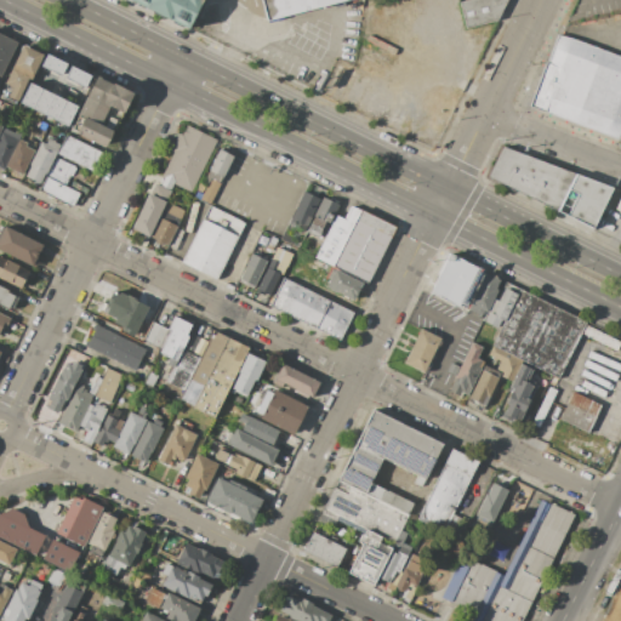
[(203,0),(204,1),(189,28),(132,0),(203,0)]
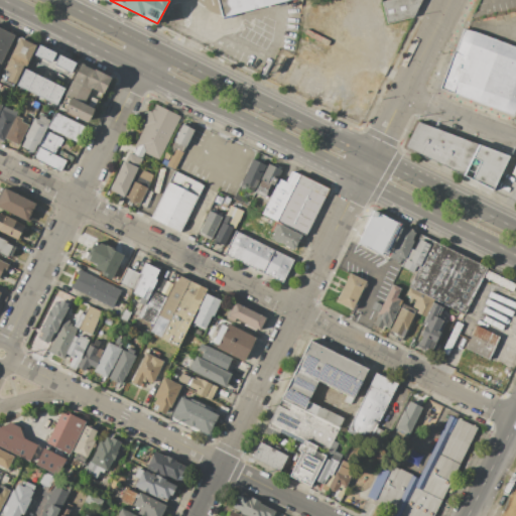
[(219,0),(224,17),(287,0),(219,0)]
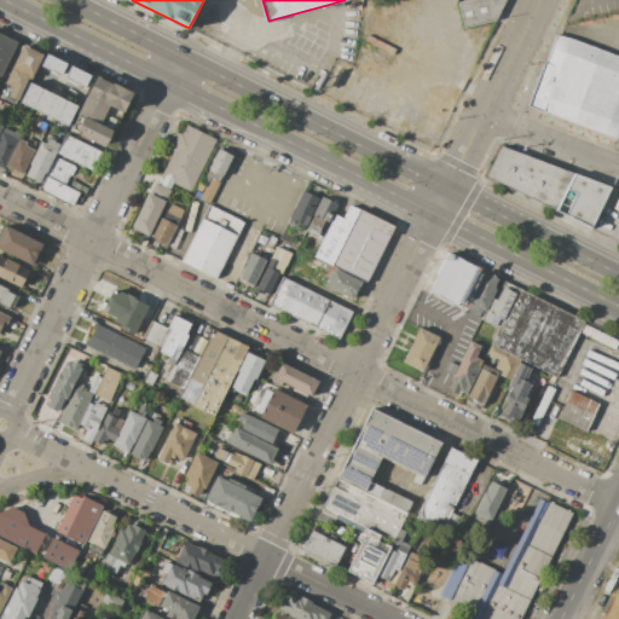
[(496,21),(505,0),(467,0),(458,3),(466,29),(496,21)]
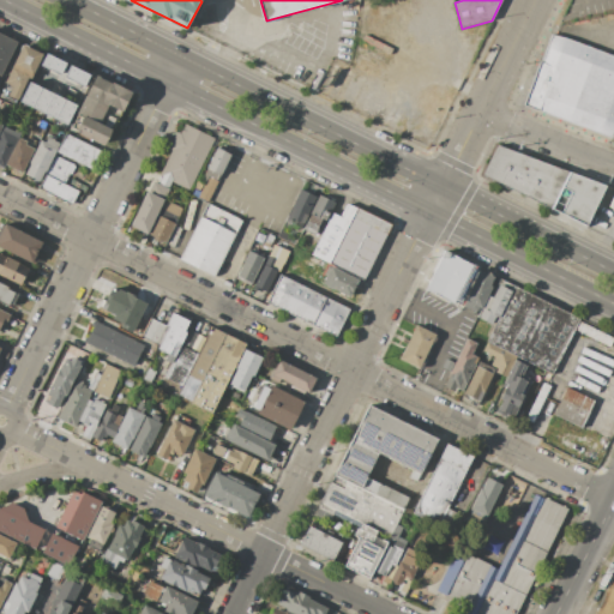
[(0,32),(18,41),(0,77),(0,32)]
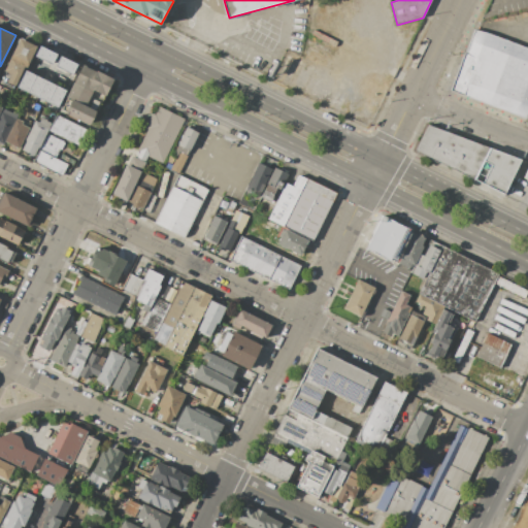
[(470,29),(527,50),(527,110),(526,117),(449,88),(470,29)]
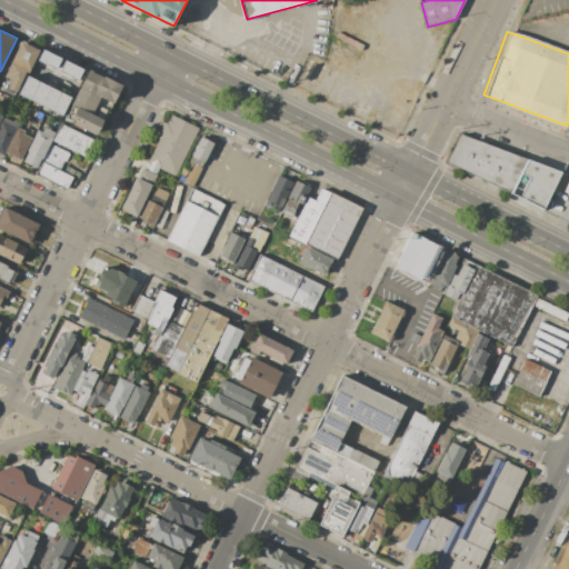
[(0,80),(21,41),(40,50),(39,52),(18,93),(17,96),(0,88),(0,80)]
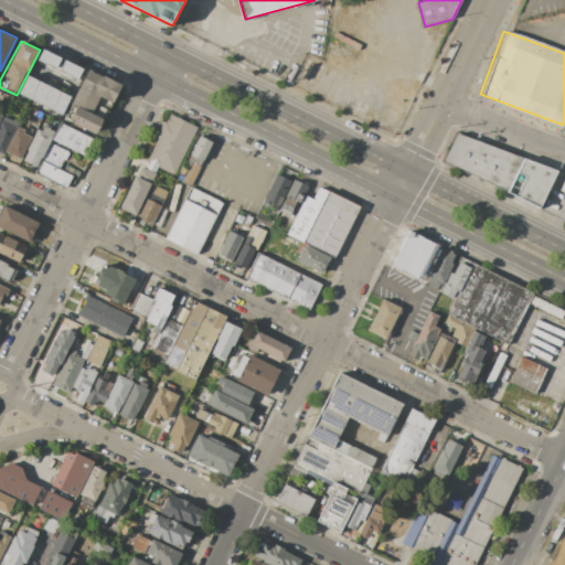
[(60,55),(54,66),(38,59),(42,48),(60,55)]
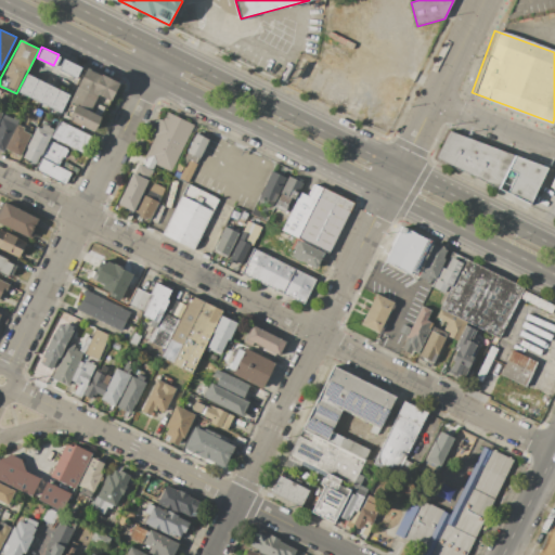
[(80,64),(75,76),(56,67),(62,55),(80,64)]
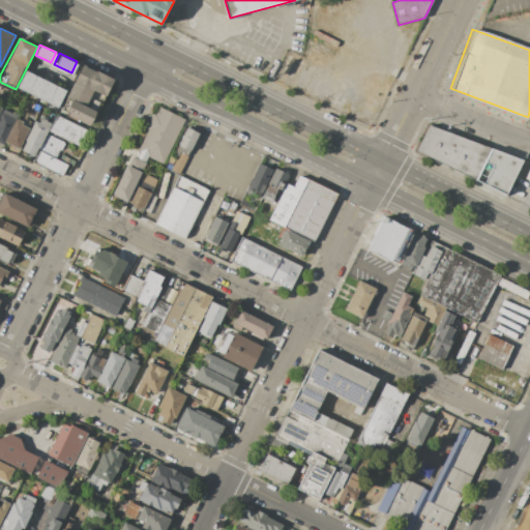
[(81,67),(83,64),(114,79),(106,97),(93,92),(87,107),(96,112),(89,126),(59,112),(66,97),(81,67)]
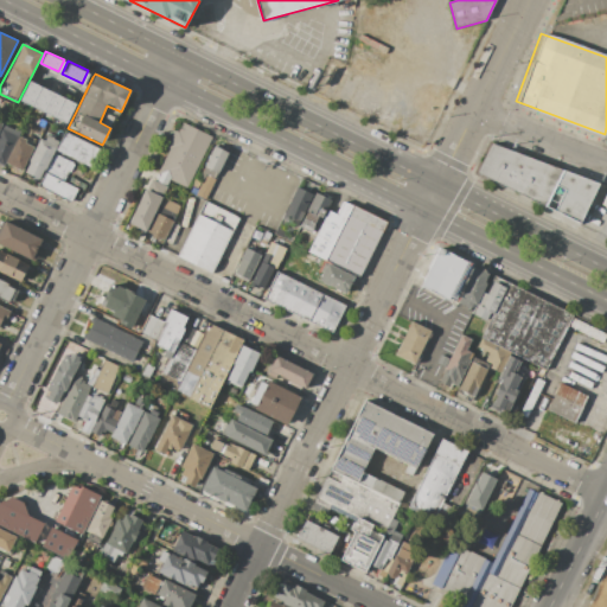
[(74,102),(64,121),(21,100),(31,81),(74,102)]
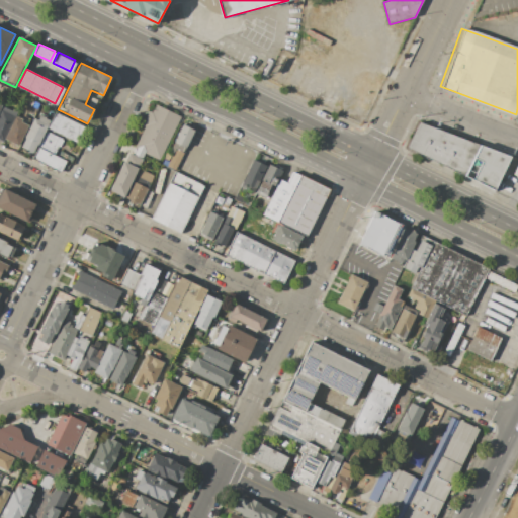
[(160,161),(181,116),(156,104),(153,110),(151,109),(142,125),(145,127),(135,148),(160,161)]
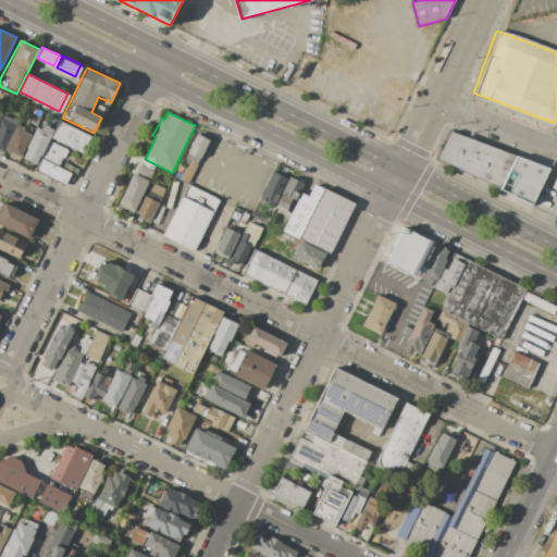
[(19,124),(2,118),(0,121),(0,152),(3,155),(5,149),(19,124)]
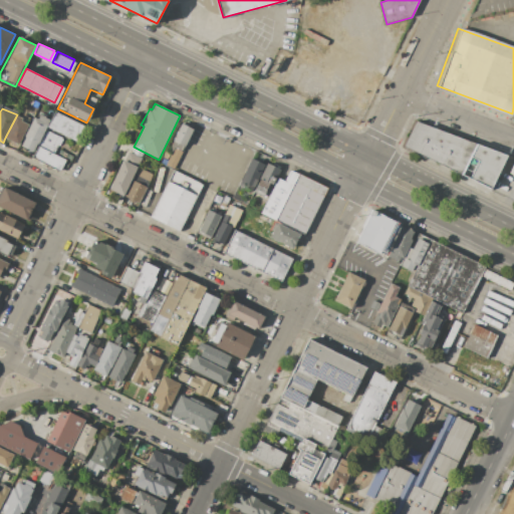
[(84,125),(54,111),(51,118),(46,129),(77,143),(84,125)]
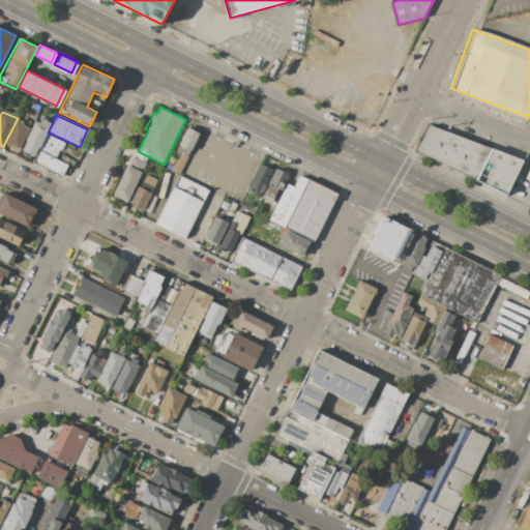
[(34,162),(18,153),(21,149),(31,129),(39,116),(53,122),(48,133),(49,135),(34,162)]
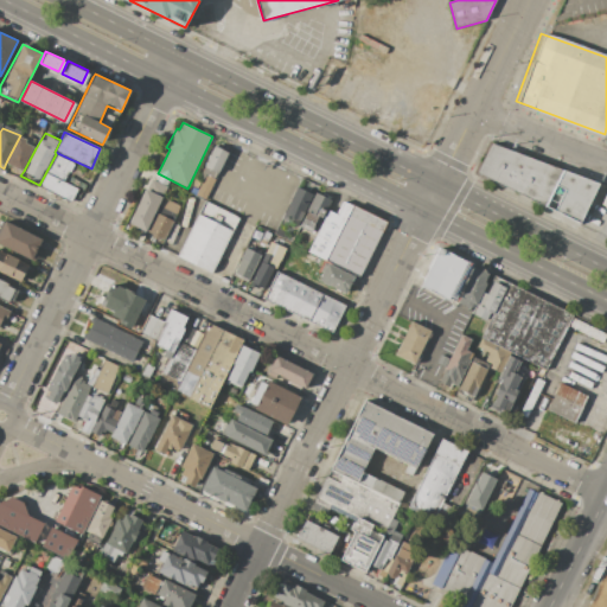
[(24,171),(6,163),(20,135),(29,139),(26,144),(36,148),(24,171)]
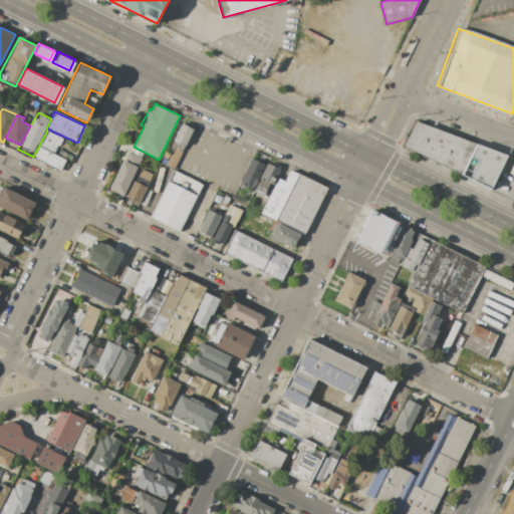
[(402,147),(462,175),(477,144),(415,120),(402,147)]
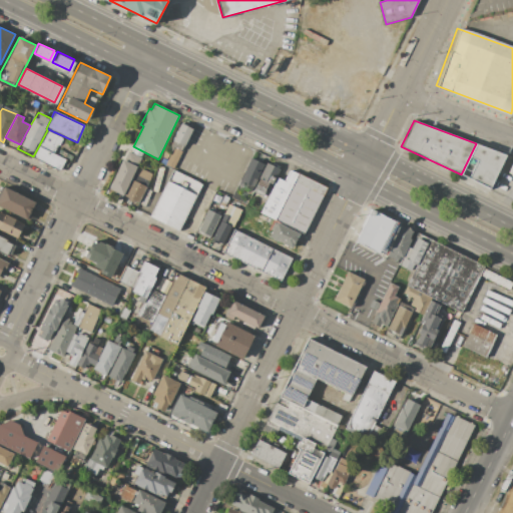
[(174,168),(193,129),(181,123),(161,161),(174,168)]
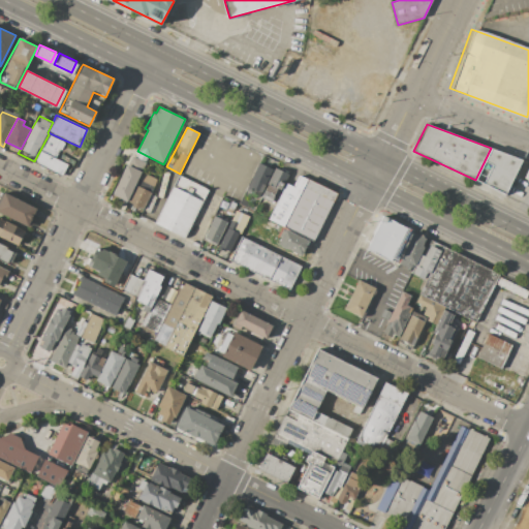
[(34,161),(49,134),(65,142),(60,153),(76,161),(74,167),(68,165),(62,177),(34,161)]
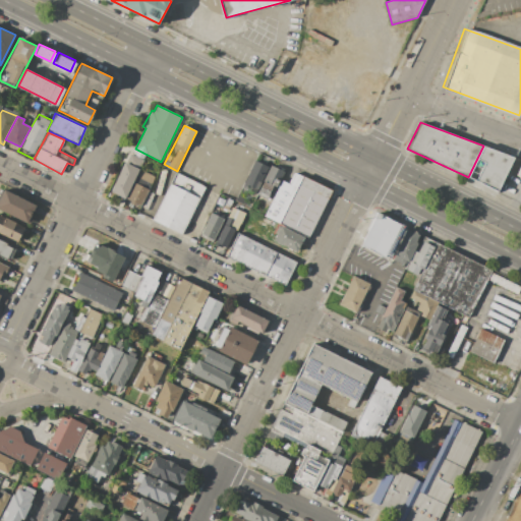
[(483,146),(514,158),(499,192),(468,177),(483,146)]
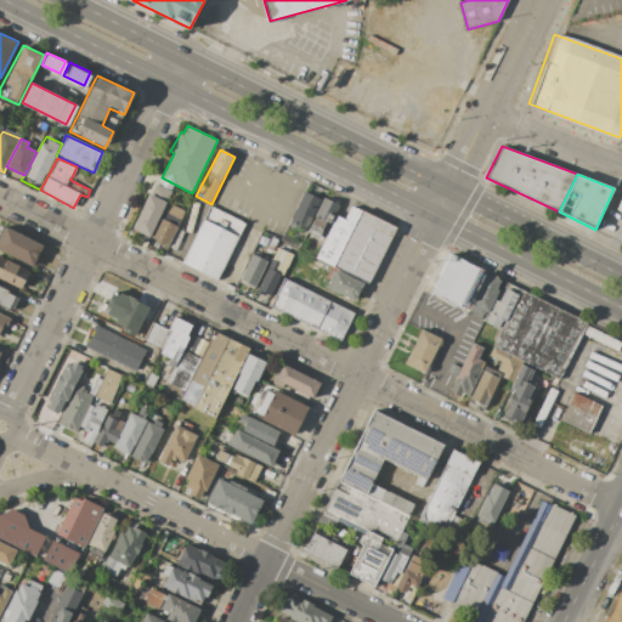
[(307,232),(289,224),(305,191),(322,199),(307,232)]
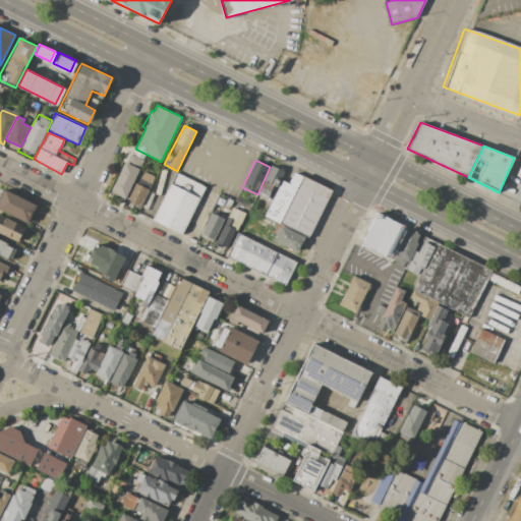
[(126,199),(111,192),(124,163),(139,169),(126,199)]
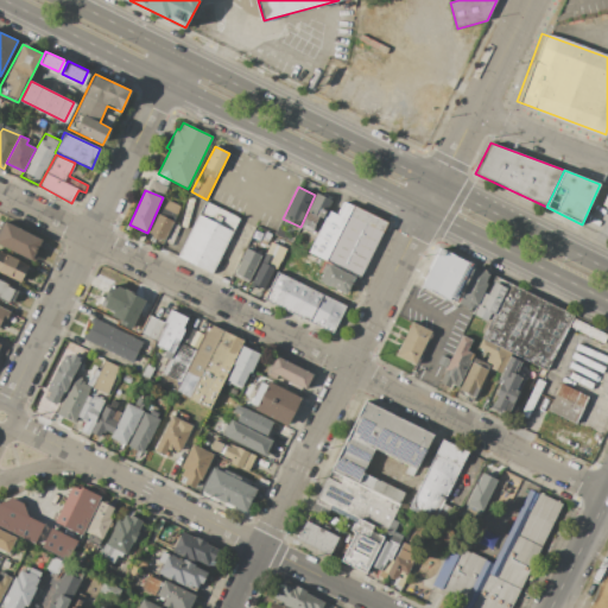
[(316,192),(333,200),(329,211),(317,235),(301,227),(315,195),(316,192)]
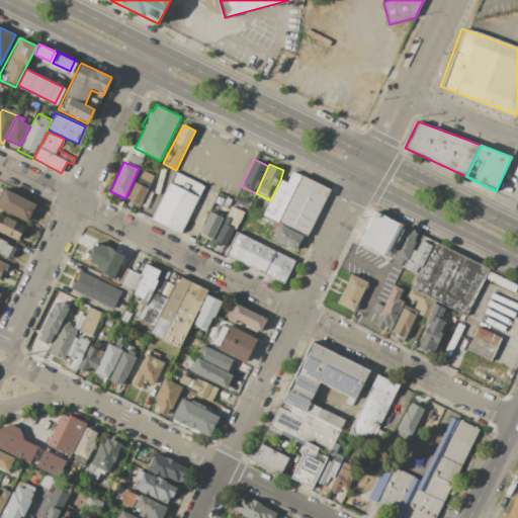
[(124,200),(139,206),(155,175),(140,167),(139,168),(125,198),(124,200)]
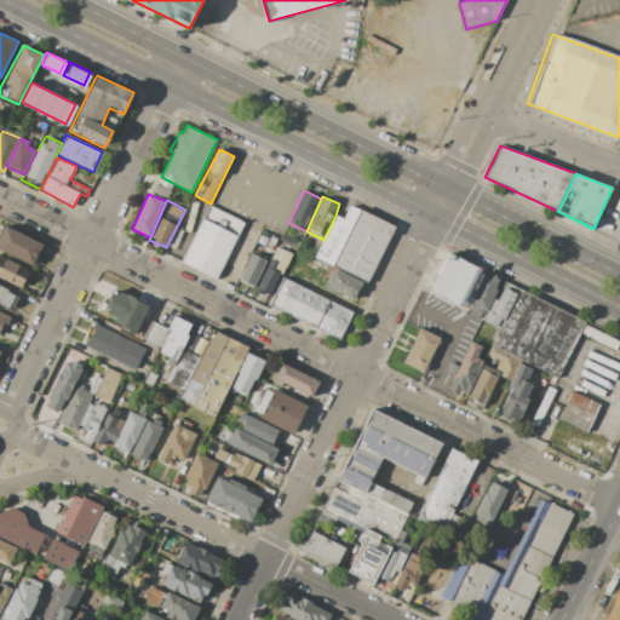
[(217,280),(245,223),(210,206),(182,263),(217,280)]
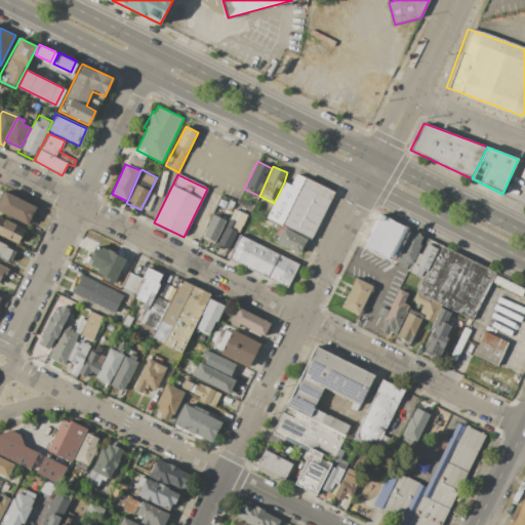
[(311,240),(307,239),(283,227),(267,218),(274,203),(284,183),(291,186),(297,174),(334,193),(311,240)]
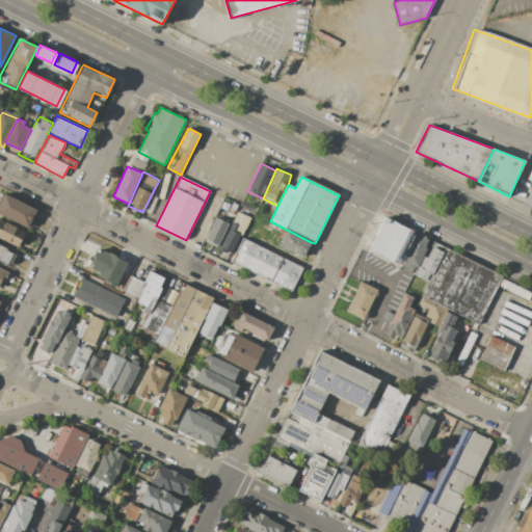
[(0,215),(0,200),(3,193),(36,210),(27,230),(0,215)]
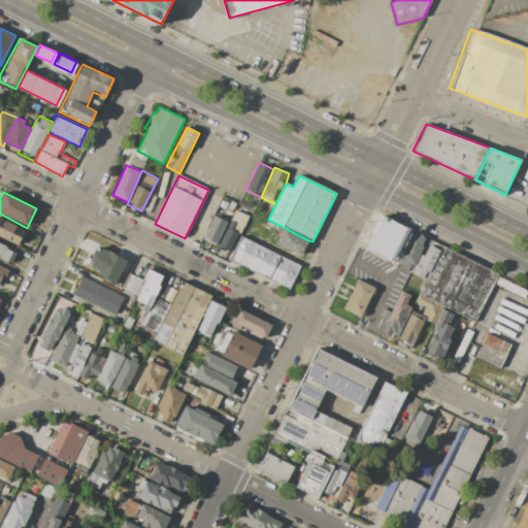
[(218,244),(233,253),(241,236),(255,211),(239,204),(230,222),(218,244)]
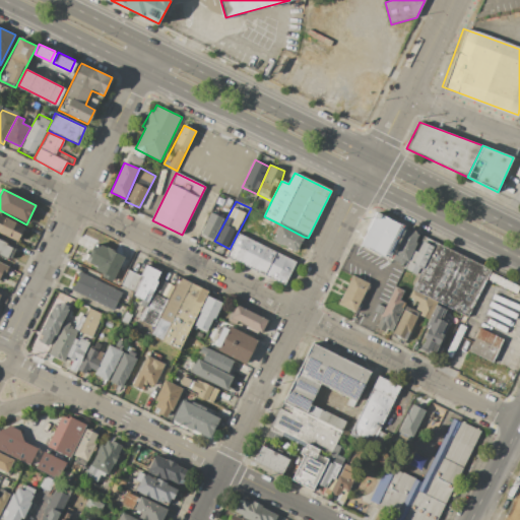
[(200,235),(211,211),(226,218),(214,241),(200,235)]
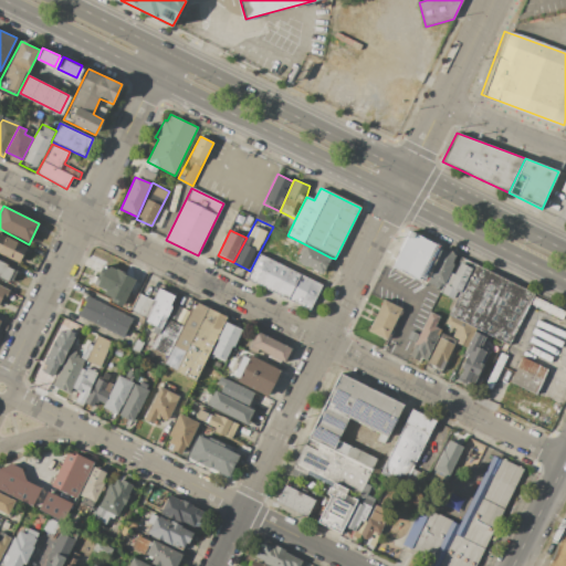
[(392,266),(422,281),(439,245),(409,231),(392,266)]
